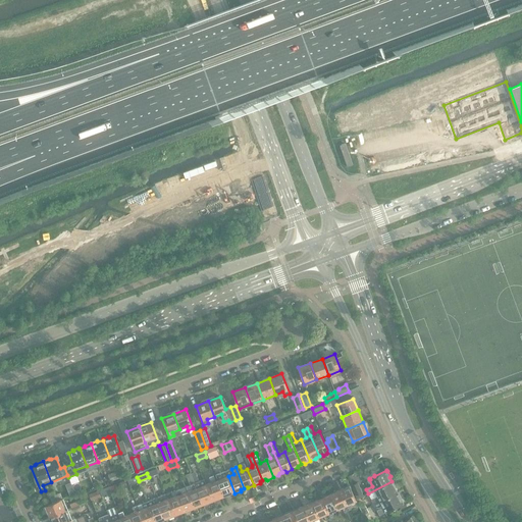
[(229,496),(235,493),(228,476),(223,478),(221,473),(216,475),(224,497),(227,494),(229,496)]
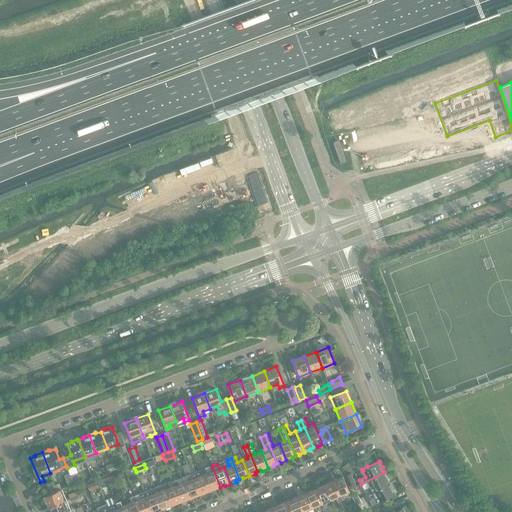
[(209,492),(203,475),(201,470),(196,472),(193,465),(188,466),(199,495),(202,494),(203,494),(209,492)]
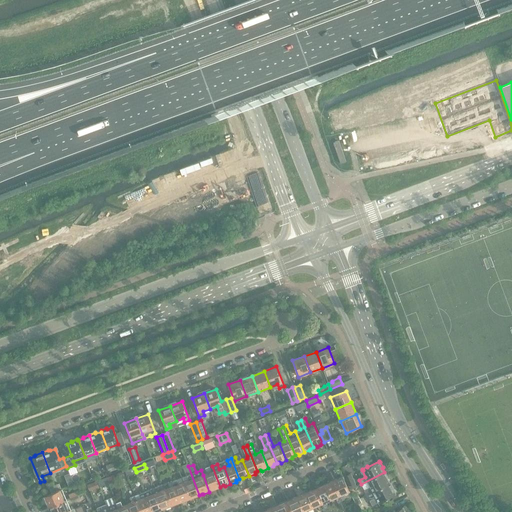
[(182,478),(184,482),(190,499),(196,497),(196,496),(199,495),(188,466),(184,468),(187,476),(182,478)]
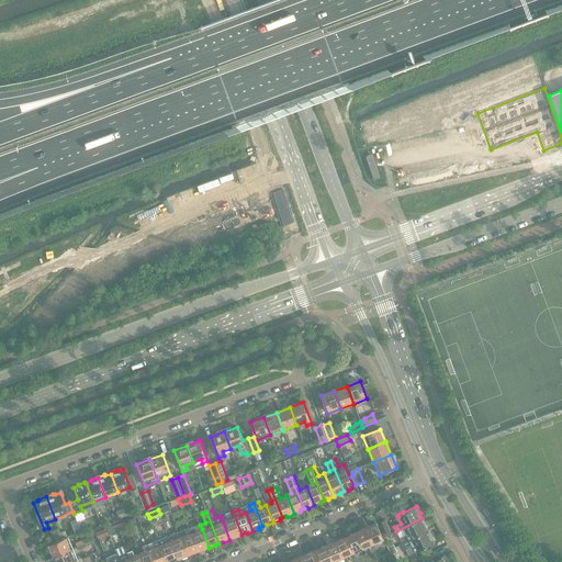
[(228,519),(223,521),(229,540),(236,538),(237,536),(239,535),(231,513),(226,514),(228,519)]
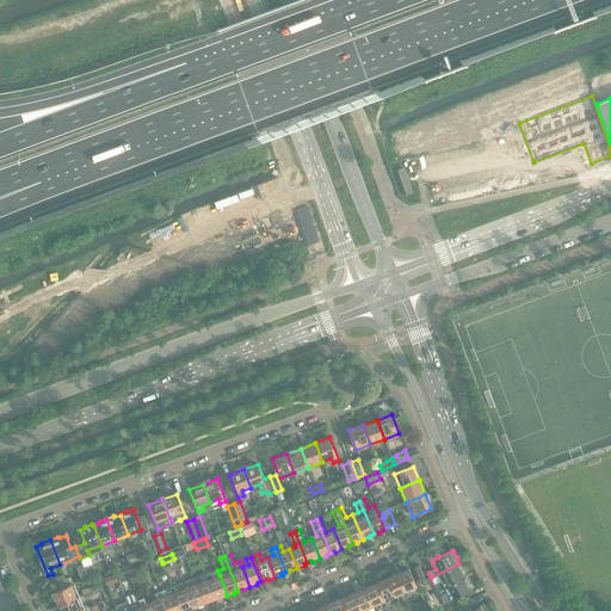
[(434,586),(438,591),(466,576),(462,571),(463,571),(461,563),(460,565),(458,563),(431,578),(431,579),(433,578),(437,585),(434,586)]
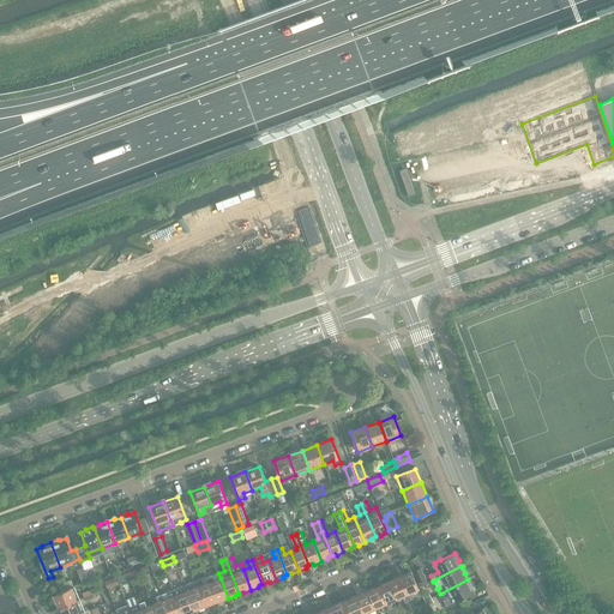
[(426,579),(421,569),(414,572),(420,583),(426,579)]
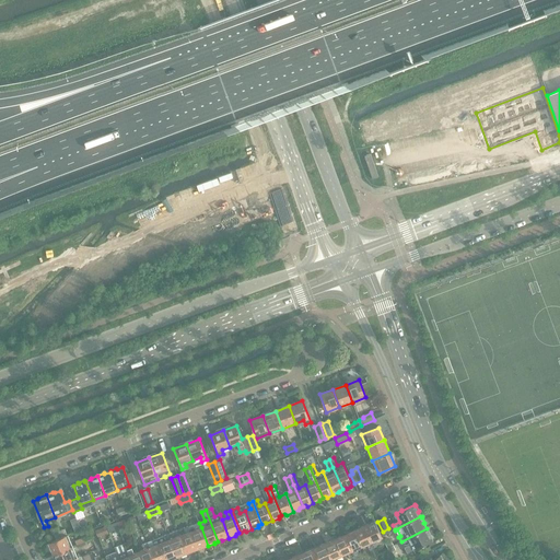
[(370,525),(365,527),(375,548),(380,546),(382,546),(385,545),(385,544),(385,543),(375,521),(369,524),(370,525)]
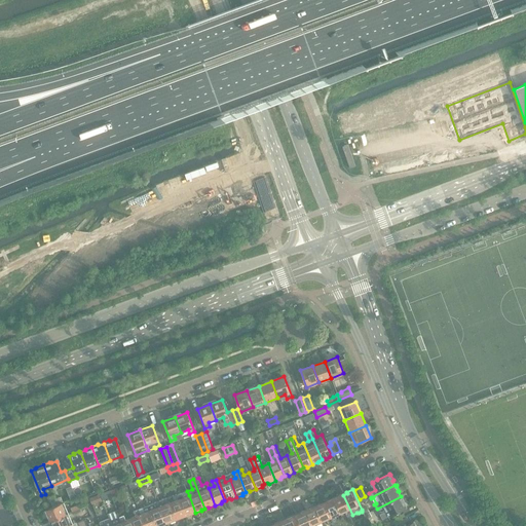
[(190,516),(195,513),(189,495),(184,497),(182,493),(178,494),(185,516),(188,515),(190,516)]
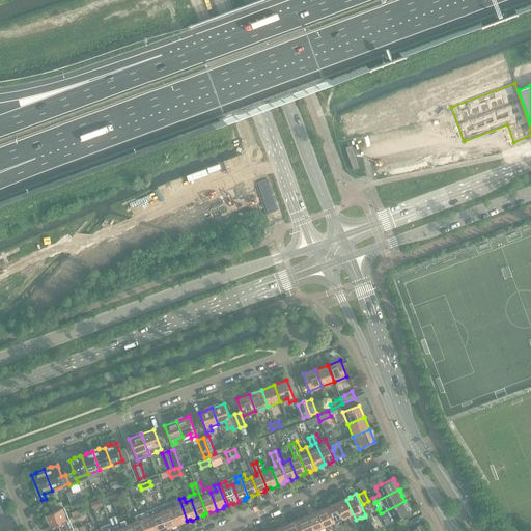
[(103,505),(101,499),(91,503),(93,509),(103,505)]
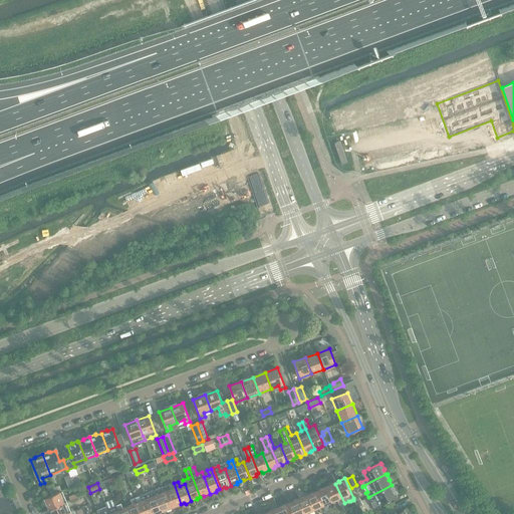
[(174,483),(164,487),(172,509),(178,506),(179,505),(181,504),(174,483)]
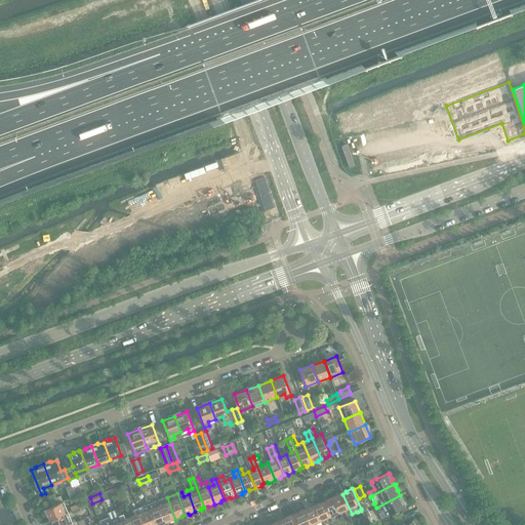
[(355,521),(352,514),(342,494),(338,496),(338,494),(333,497),(339,513),(345,511),(350,523),(355,521)]
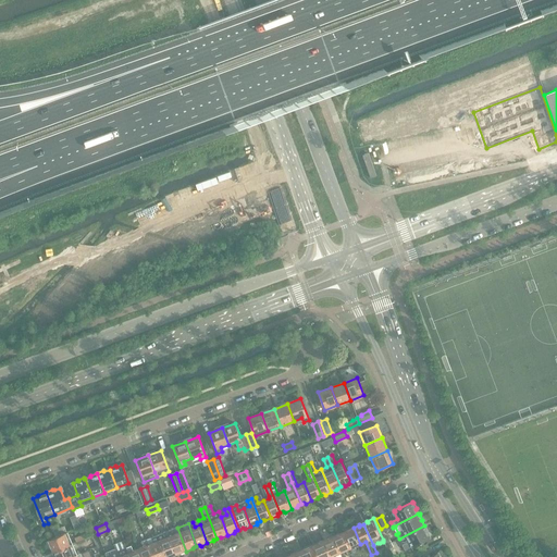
[(424,527),(424,525),(399,539),(400,539),(404,545),(403,545),(405,551),(431,537),(428,532),(429,531),(425,525),(424,527)]
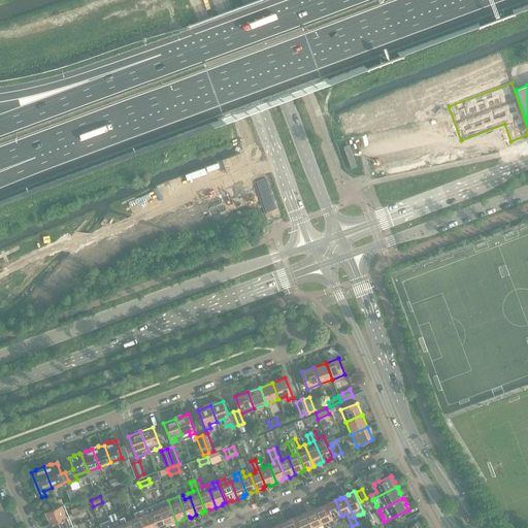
[(54,509),(63,505),(61,499),(51,503),(54,509)]
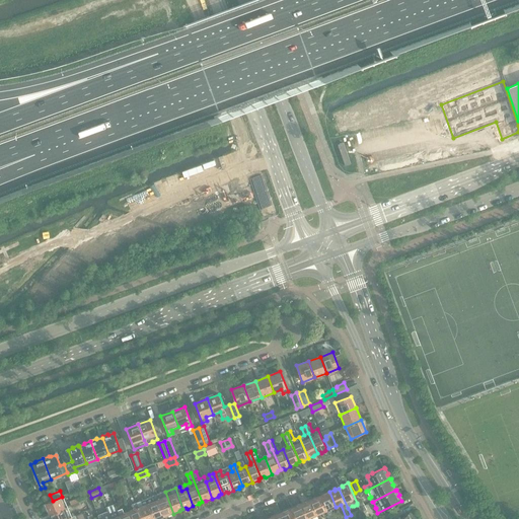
[(165,492),(156,496),(164,516),(167,515),(168,516),(173,514),(165,492)]
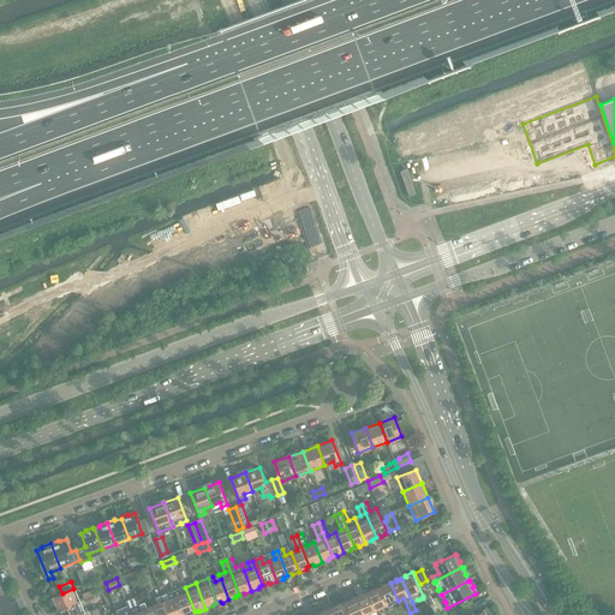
[(393,603),(398,601),(390,583),(383,585),(384,586),(380,589),(389,611),(395,609),(393,603)]
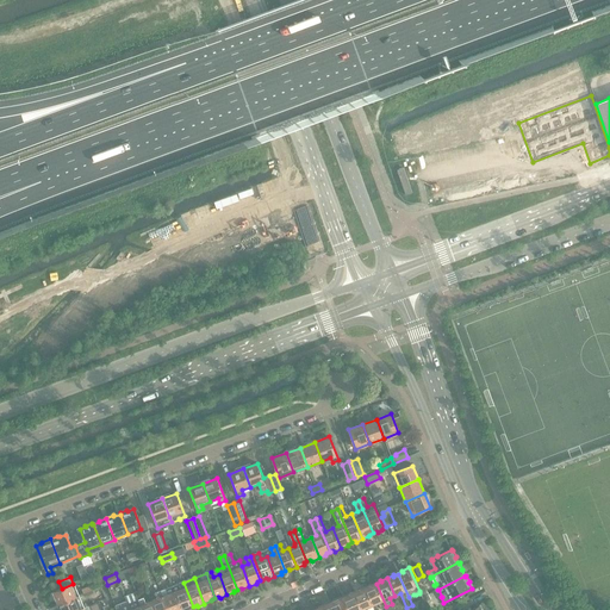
[(74,583),(73,584),(62,589),(54,592),(55,593),(54,595),(55,599),(57,599),(58,604),(79,596),(74,583)]
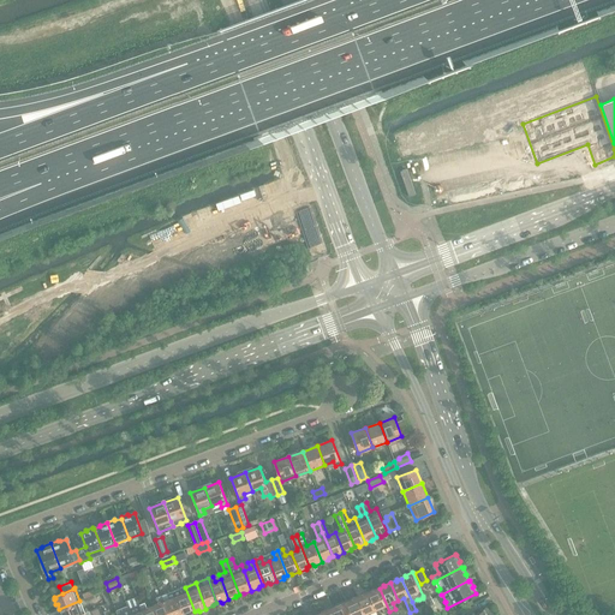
[(181,595),(175,597),(181,614),(189,614),(190,614),(191,613),(195,611),(185,587),(179,590),(181,595)]
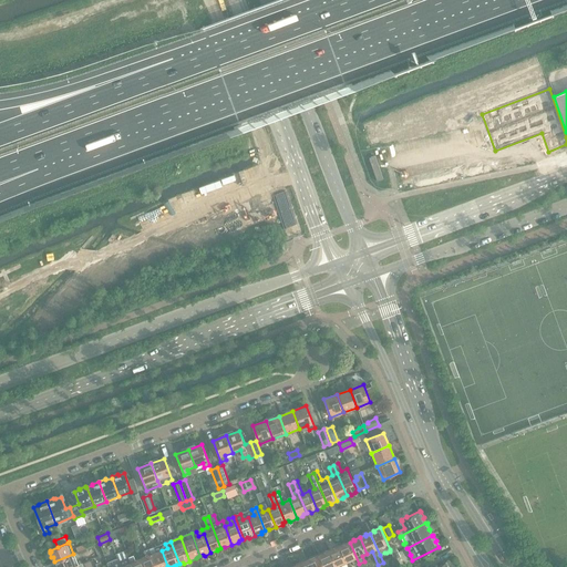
[(346,543),(339,546),(347,563),(352,560),(354,566),(359,564),(350,543),(346,544),(346,543)]
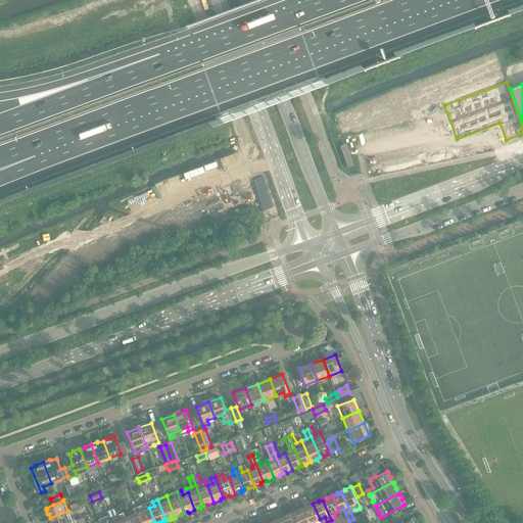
[(307,507),(304,509),(310,522),(316,522),(315,521),(320,519),(313,504),(307,506),(307,507)]
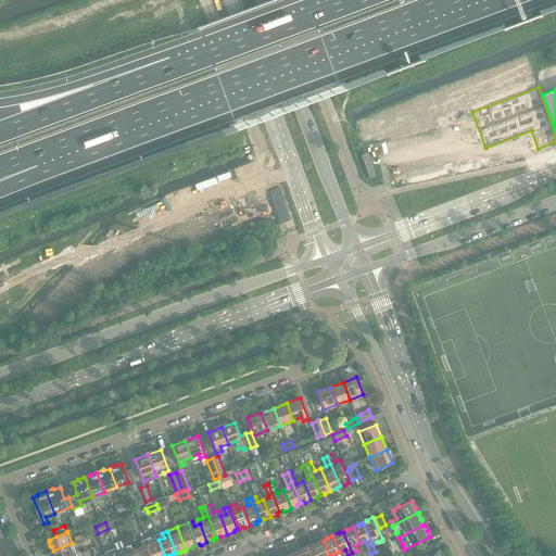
[(151,538),(147,539),(152,555),(164,555),(159,540),(153,542),(151,538)]
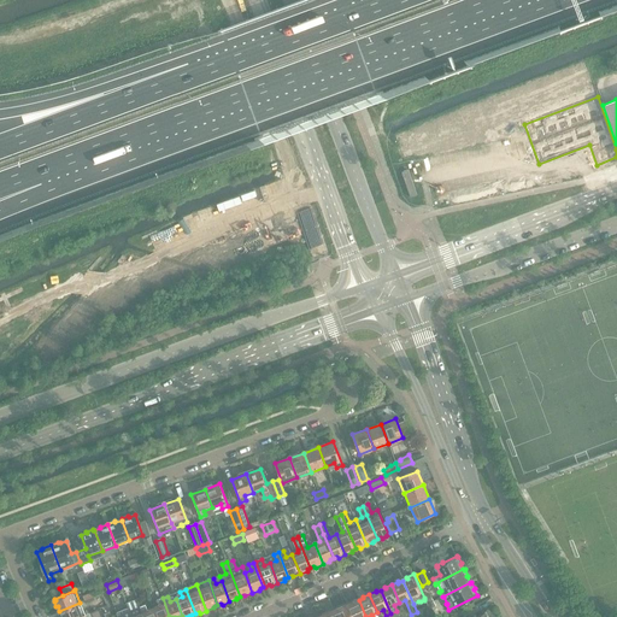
[(159,605),(153,607),(157,616),(169,616),(163,598),(157,600),(159,605)]
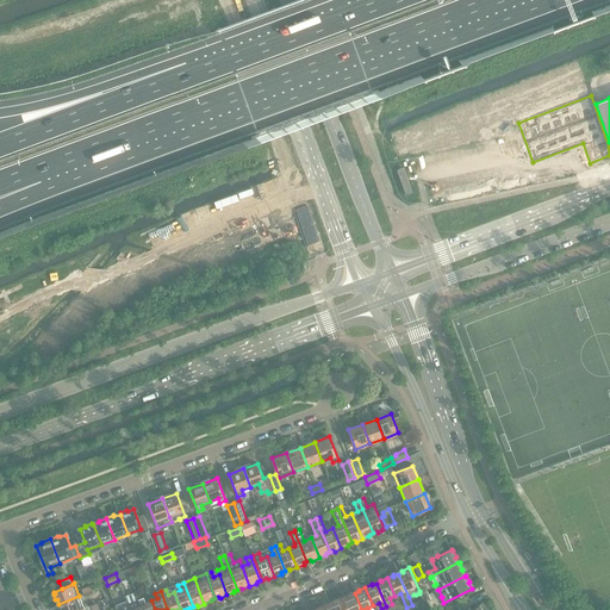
[(348,609),(361,609),(355,593),(350,595),(349,593),(343,597),(343,598),(348,609)]
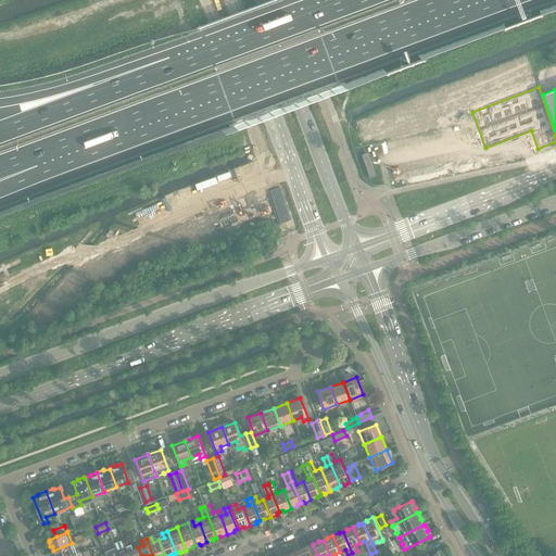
[(71,555),(77,554),(72,543),(53,551),(55,555),(54,555),(71,555)]
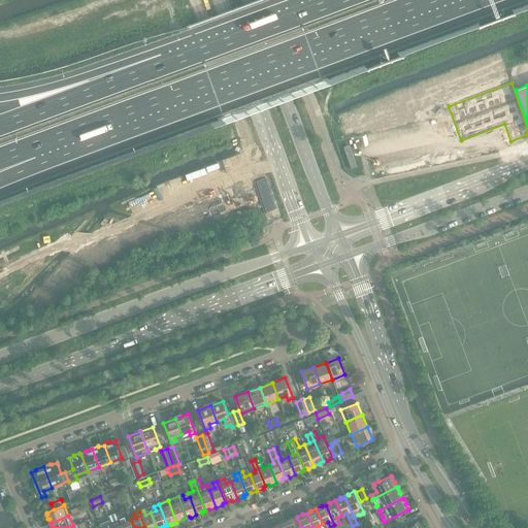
[(125,518),(121,519),(123,527),(134,527),(131,520),(127,522),(125,518)]
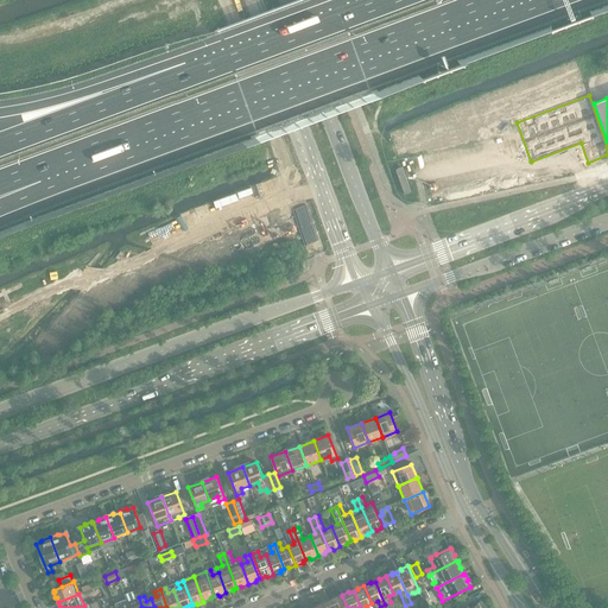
[(334,600),(329,602),(330,607),(347,607),(342,596),(341,597),(340,596),(333,599),(334,600)]
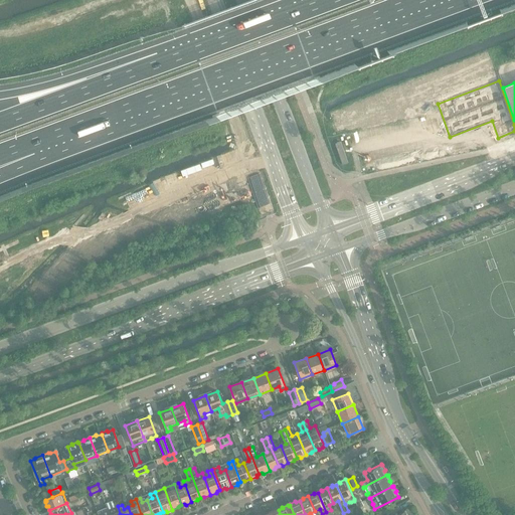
[(120,514),(118,506),(113,508),(115,513),(110,514),(120,514)]
